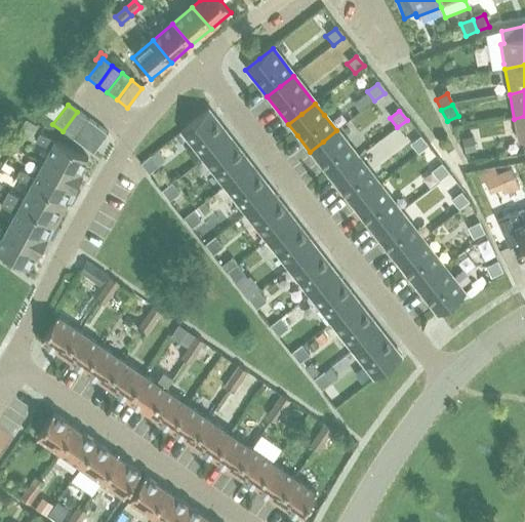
[(77,112),(63,131),(72,138),(87,119),(77,112)]
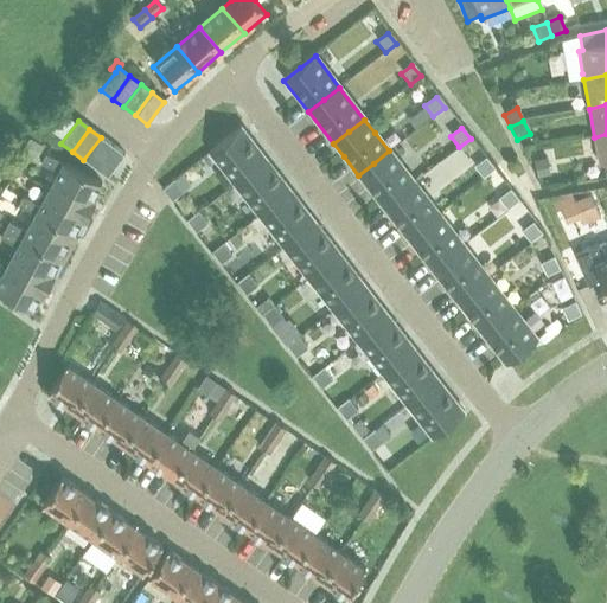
[(224,142),(210,153),(235,185),(266,161),(241,129),(224,142)]
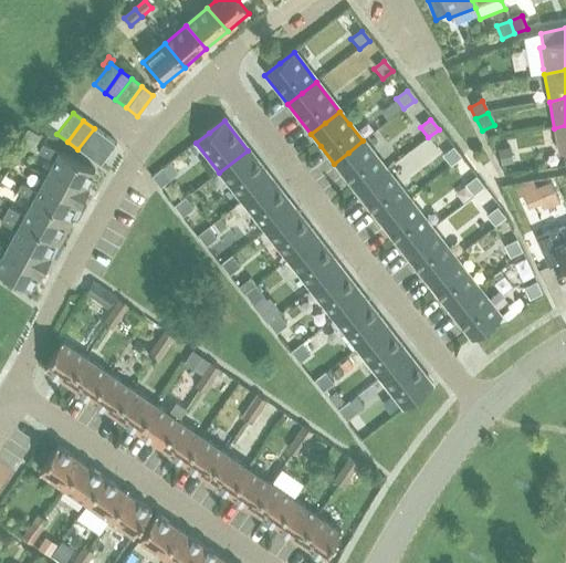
[(565,125),(554,128),(555,134),(559,156),(563,155),(565,168),(565,167),(565,125)]
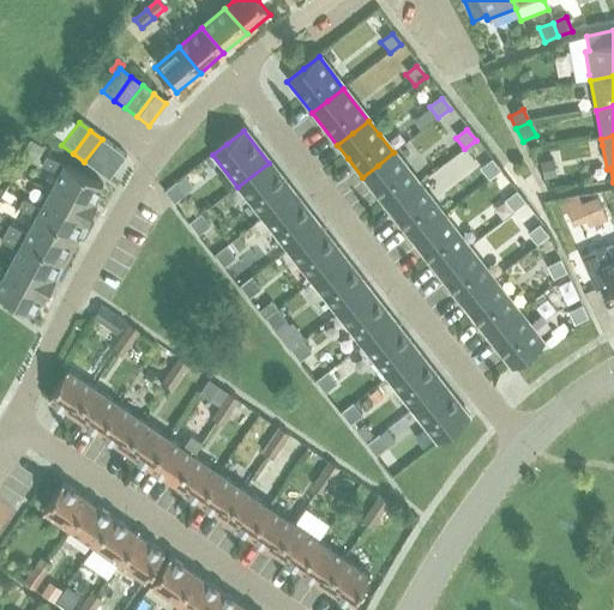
[(102,139),(84,162),(96,170),(113,148),(102,139)]
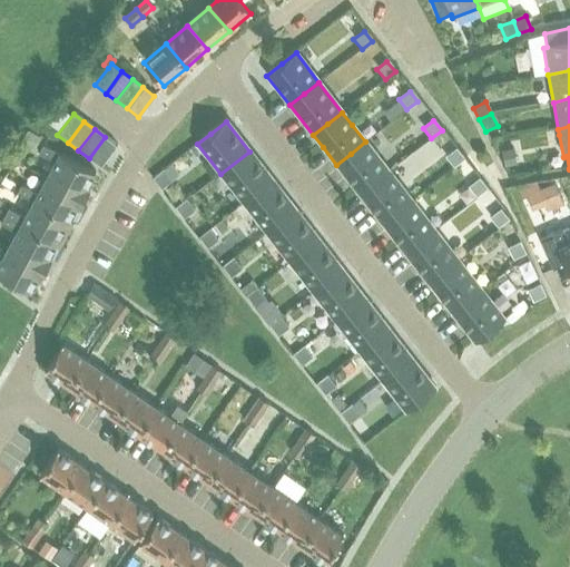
[(27,132),(21,143),(35,149),(40,139),(27,132)]
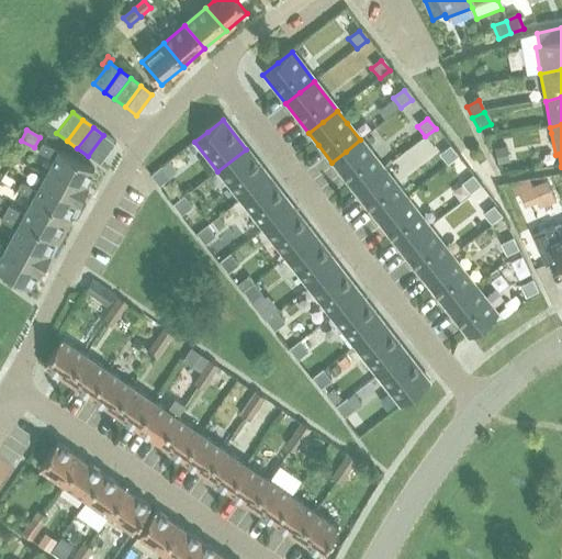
[(103,135),(88,156),(99,165),(114,143),(103,135)]
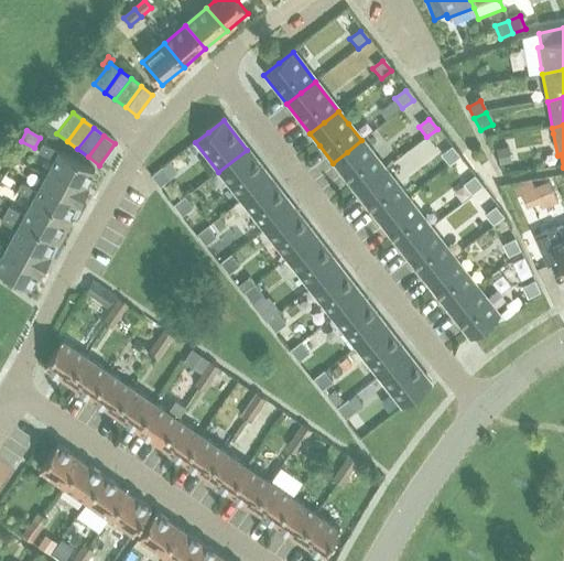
[(347,152),(333,163),(342,174),(356,193),(370,181),(384,170),(370,151),(361,140),(347,152)]
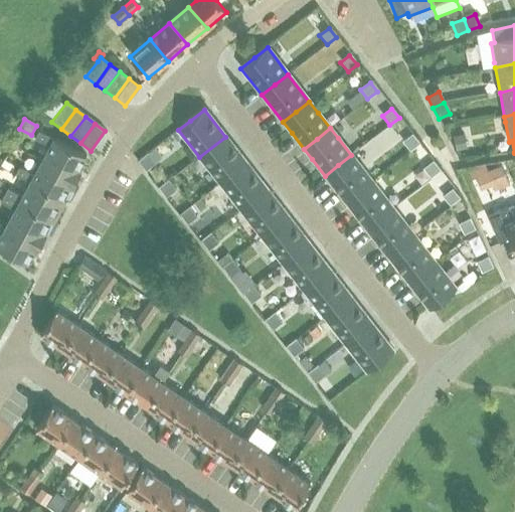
[(42,161),(76,180),(80,172),(77,170),(86,156),(39,131),(35,138),(50,146),(42,161)]
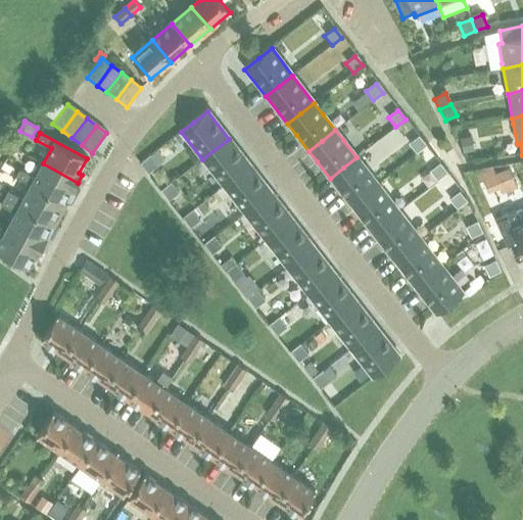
[(419,138),(410,145),(417,154),(426,147),(419,138)]
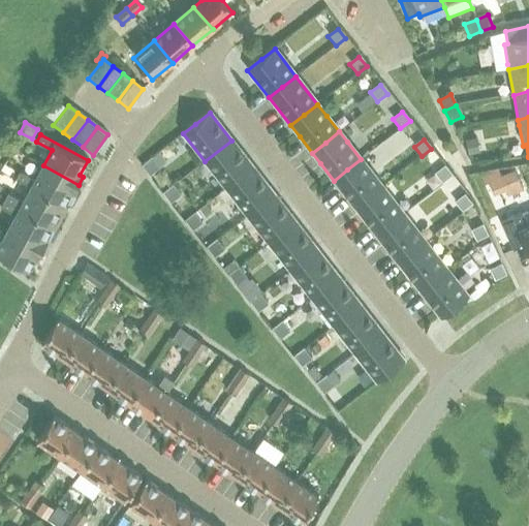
[(477,140),(466,142),(468,156),(480,153),(477,140)]
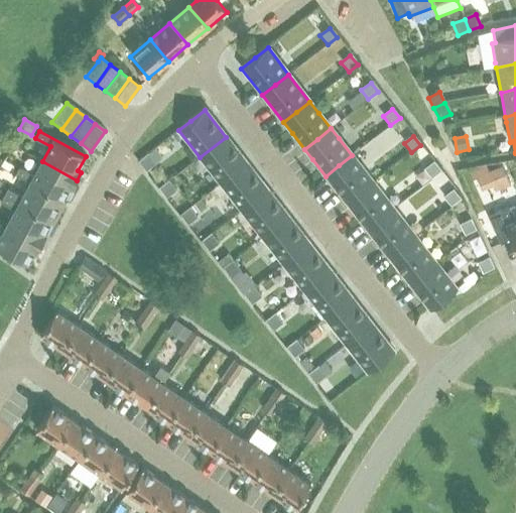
[(226,137),(200,157),(220,184),(247,163),(226,137)]
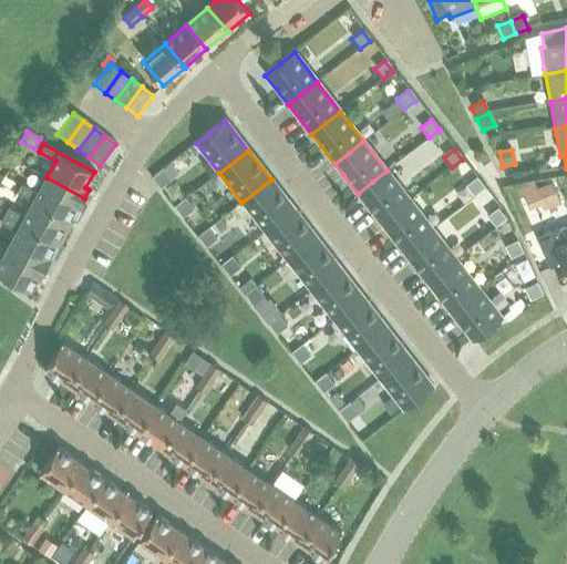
[(372,182),(358,194),(369,208),(381,223),(395,212),(410,201),(399,186),(387,171),(372,182)]
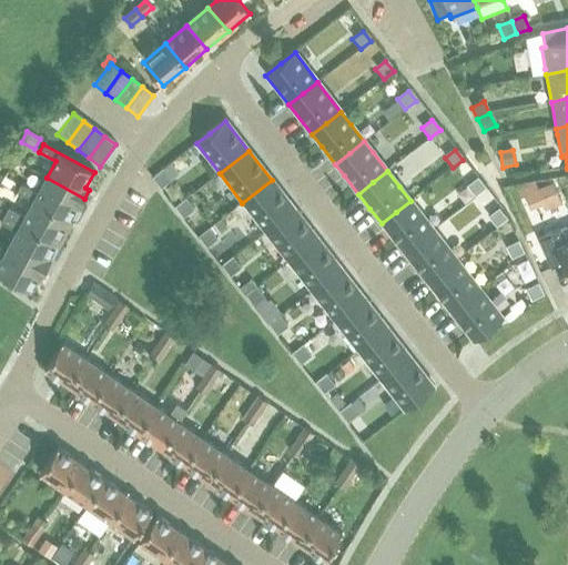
[(161,172),(152,179),(156,185),(160,189),(161,190),(170,183),(161,172)]
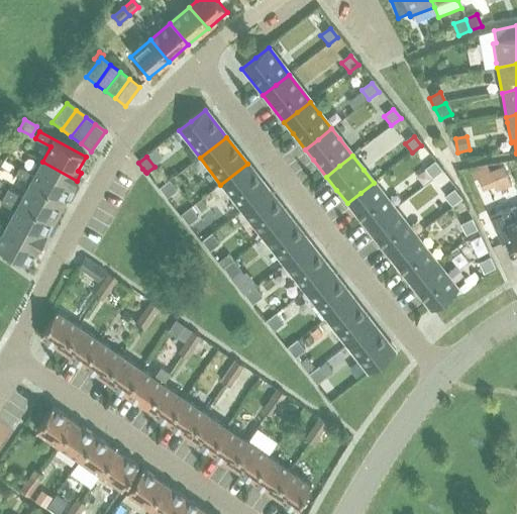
[(19,168),(15,175),(30,183),(62,200),(63,199),(69,188),(72,189),(77,181),(42,162),(34,176),(19,168)]
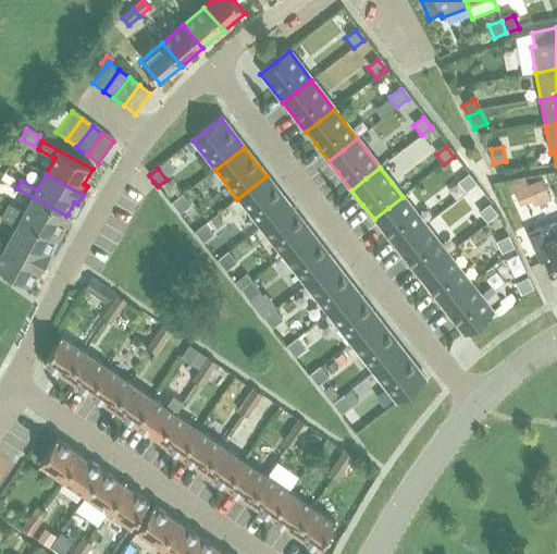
[(267,176),(237,199),(260,229),(289,206),(267,176)]
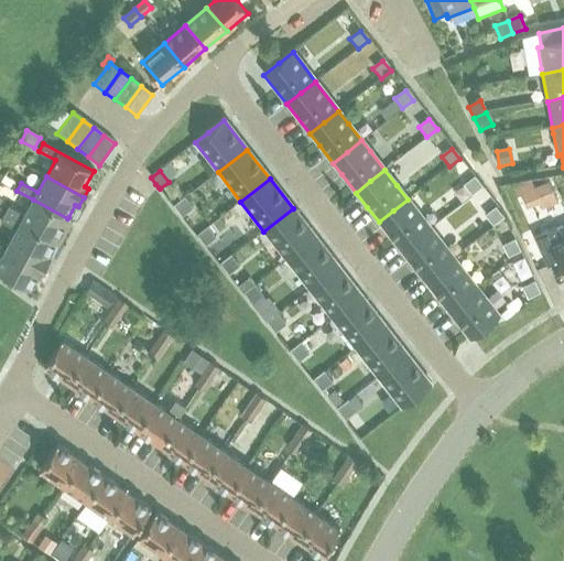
[(474,179),(464,186),(472,196),(481,189),(474,179)]
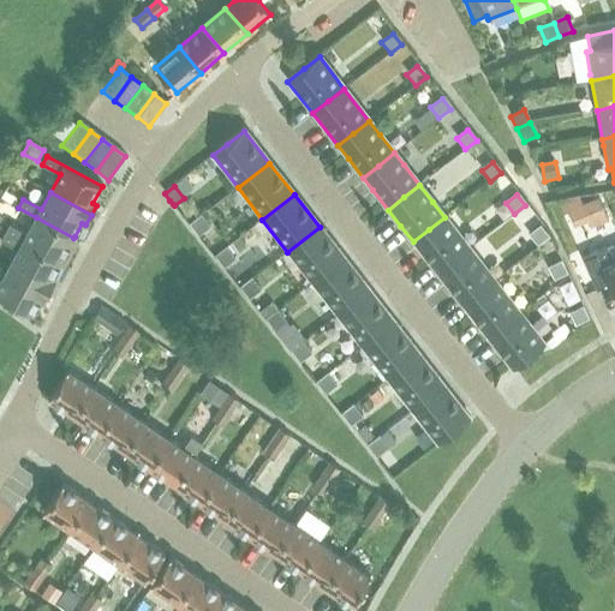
[(577,198),(559,207),(562,215),(568,213),(575,229),(587,223),(591,231),(608,222),(598,199),(581,207),(578,198),(577,198)]
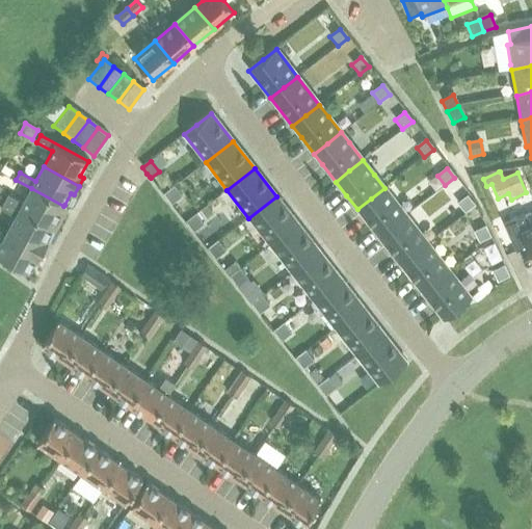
[(174,187),(164,194),(171,205),(181,197),(174,187)]
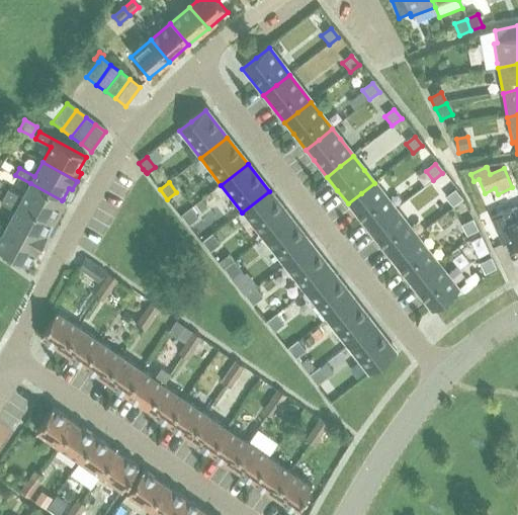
[(30,183),(22,197),(8,189),(4,196),(51,222),(50,223),(53,225),(66,201),(63,199),(62,200),(30,183)]
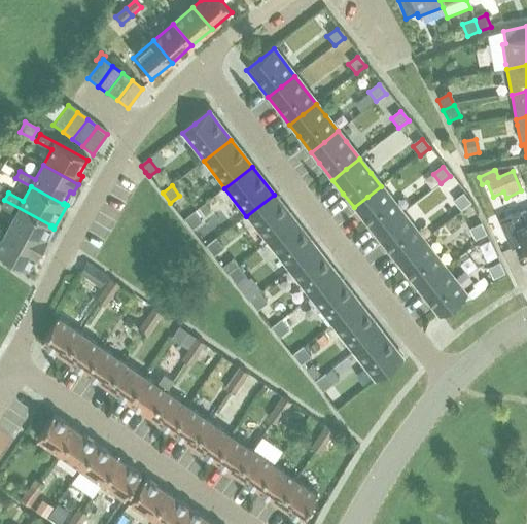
[(367,197),(354,207),(367,224),(375,235),(389,224),(402,214),(394,204),(381,186),(367,197)]
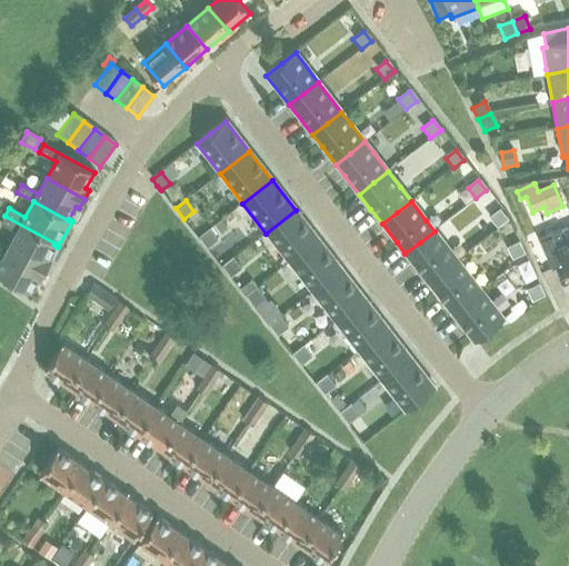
[(296,210),(266,234),(289,262),(319,240),(296,210)]
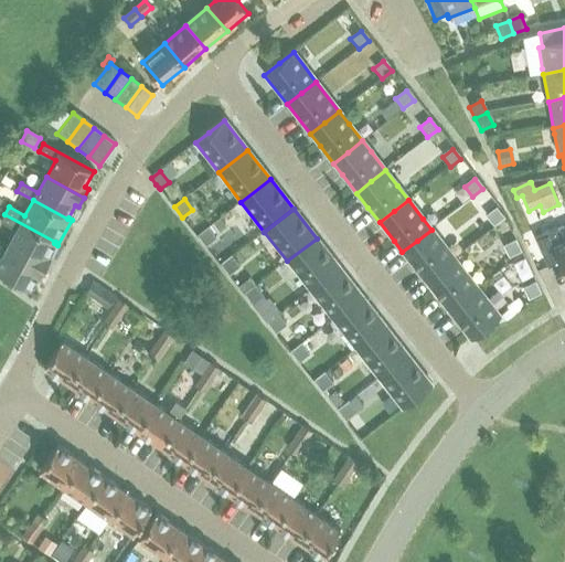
[(497,209),(487,216),(494,228),(504,220),(497,209)]
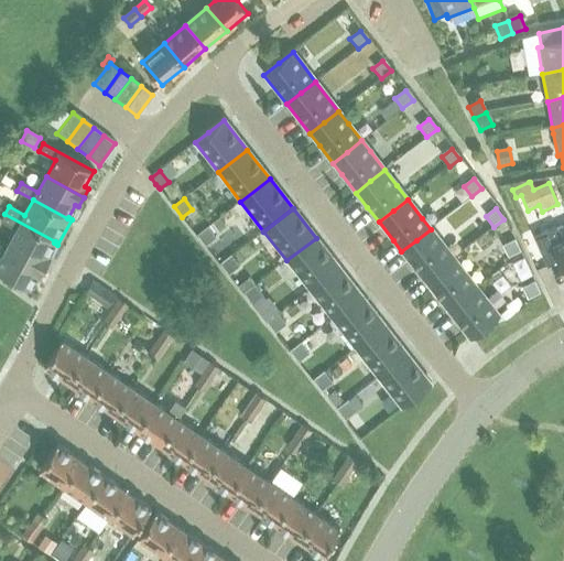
[(55,241),(4,214),(0,220),(15,229),(7,246),(45,267),(50,257),(47,256),(54,243),(55,241)]
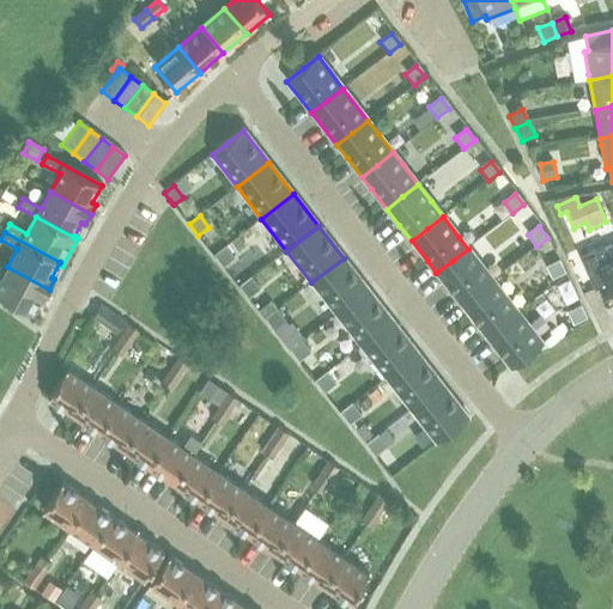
[(225,248),(214,256),(223,267),(234,259),(225,248)]
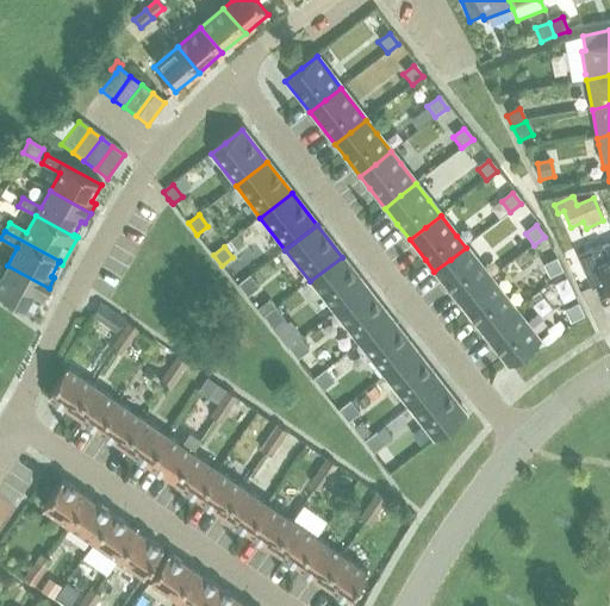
[(609,260),(609,261),(602,247),(578,257),(591,289),(605,283),(609,294),(609,260)]
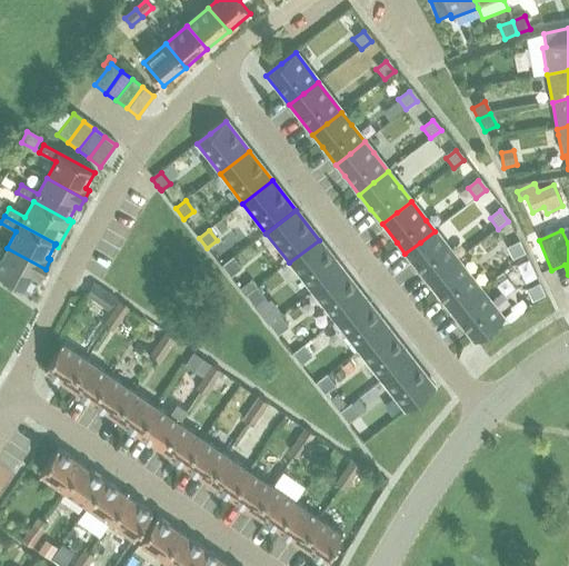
[(420,242),(405,254),(422,276),(428,284),(442,272),(458,260),(452,254),(435,231),(420,242)]
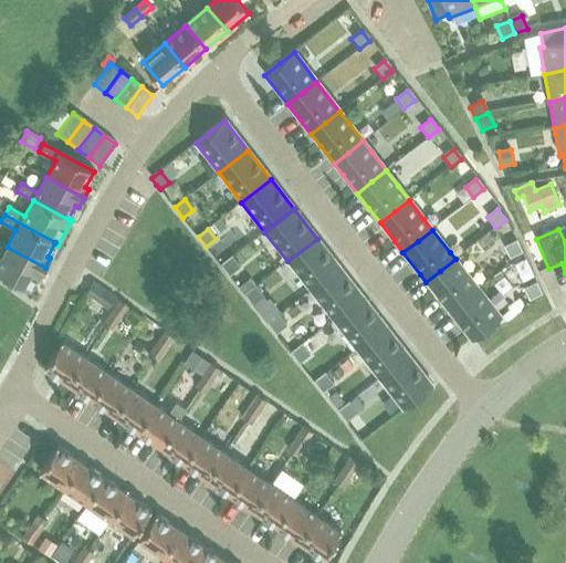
[(317,239),(287,261),(311,291),(339,269),(317,239)]
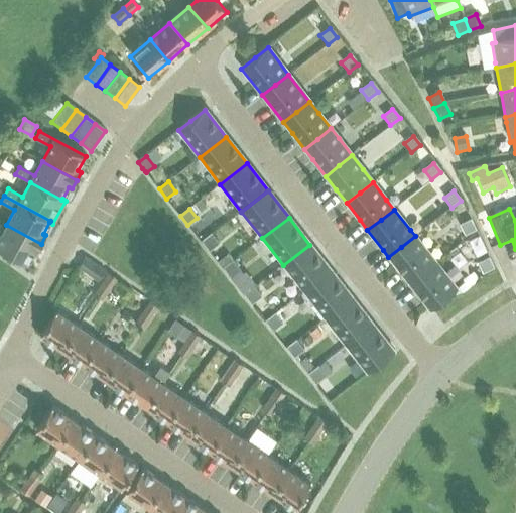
[(471,221),(461,226),(466,237),(476,232),(471,221)]
